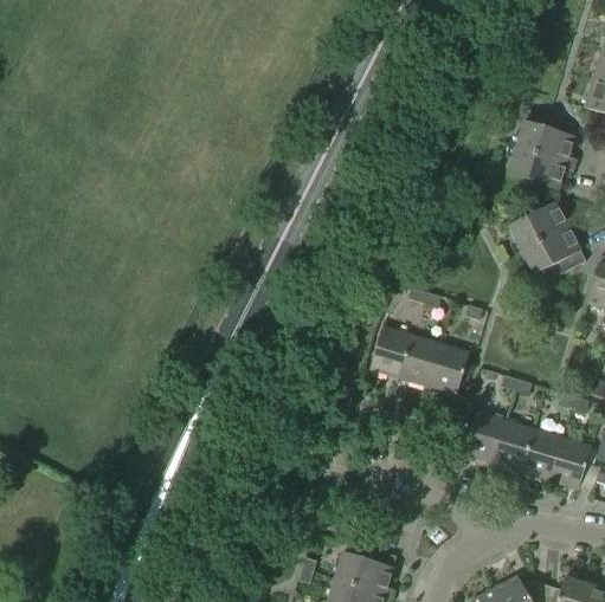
[(604,49),(603,49),(594,76),(604,79),(604,49)]
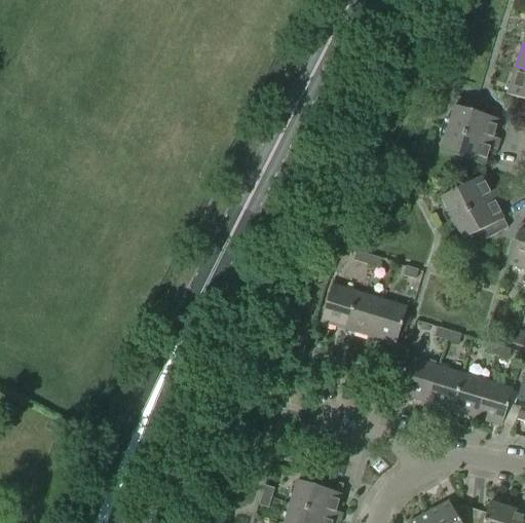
[(524,69),(516,66),(508,91),(524,97),(524,69)]
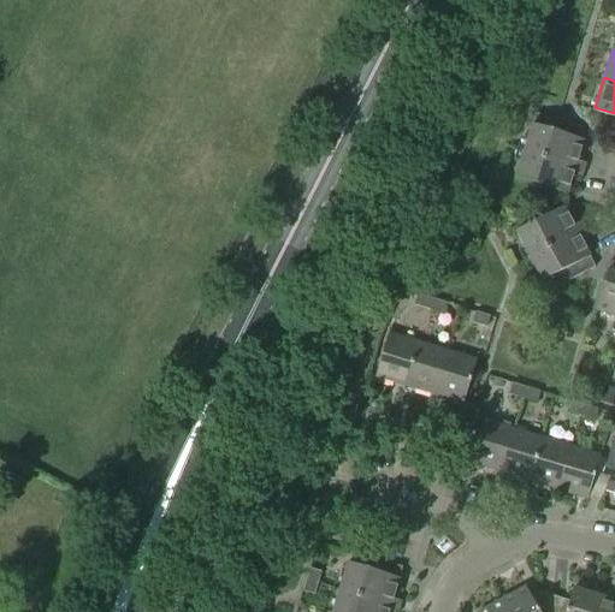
[(583,125),(538,111),(534,122),(533,122),(516,174),(568,191),(574,171),(583,173),(586,160),(578,158),(585,137),(579,136),(583,125)]
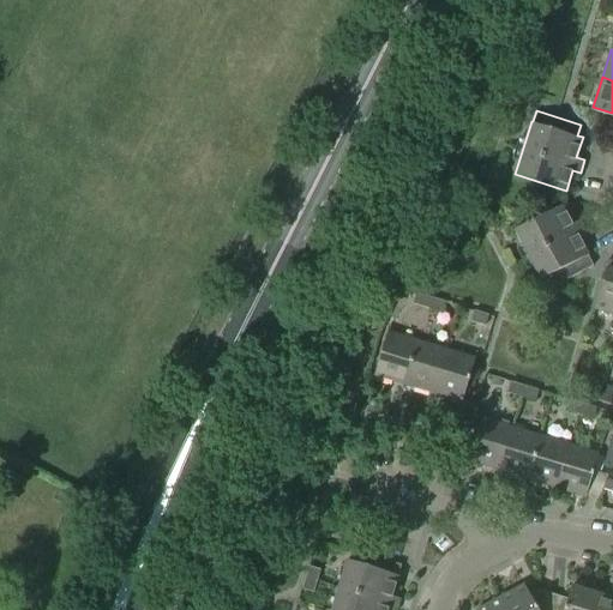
[(571,221),(562,203),(515,228),(540,277),(546,275),(552,284),(593,263),(587,252),(588,252),(578,234),(586,229),(580,217),(571,221)]
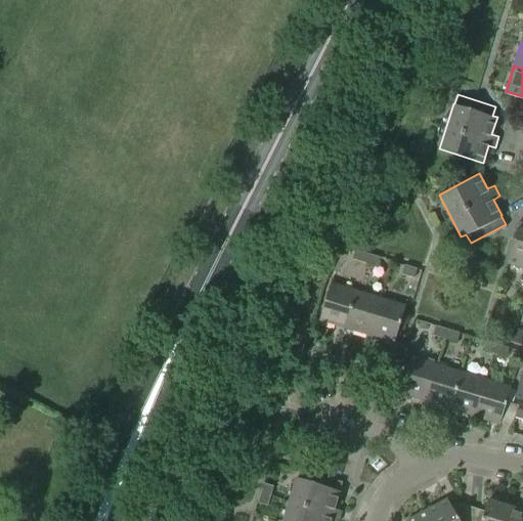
[(522,227),(519,226),(509,261),(522,265),(522,227)]
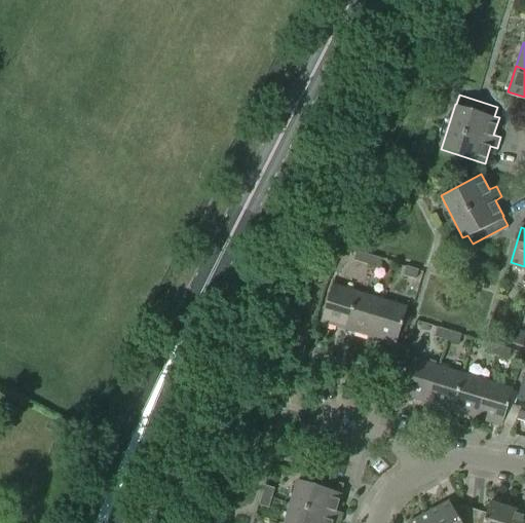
[(367,261),(370,252),(357,248),(353,257),(367,261)]
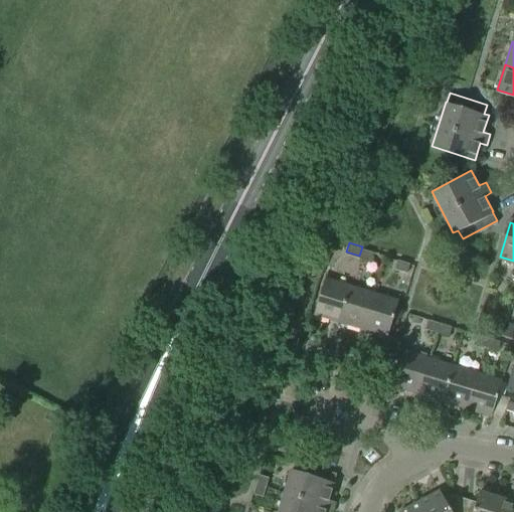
[(370,259),(373,249),(362,246),(359,256),(370,259)]
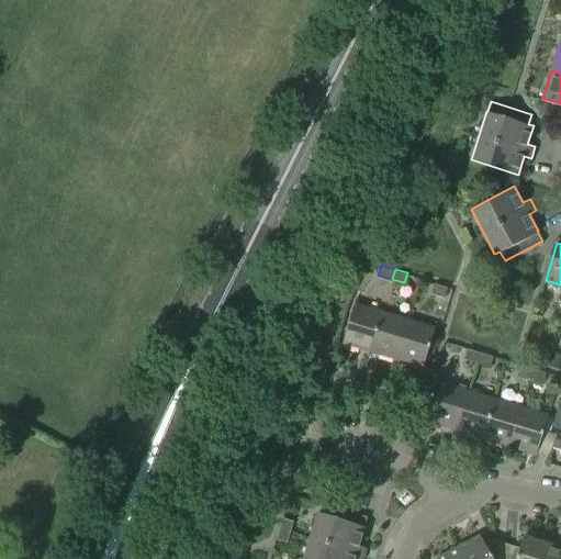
[(451,298),(453,288),(447,286),(448,284),(435,281),(432,291),(451,298)]
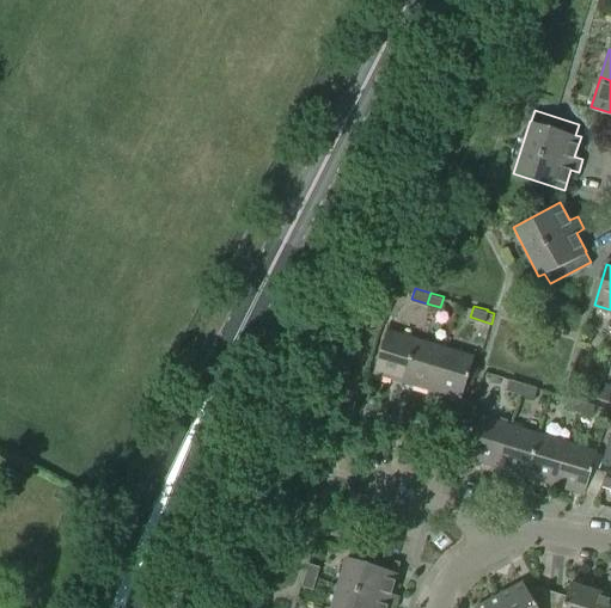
[(404,380),(417,336),(388,326),(374,370),(404,380)]
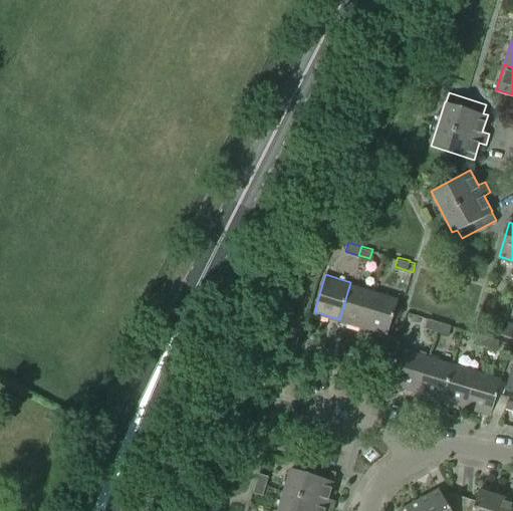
[(363,326),(374,290),(350,282),(339,319),(363,326)]
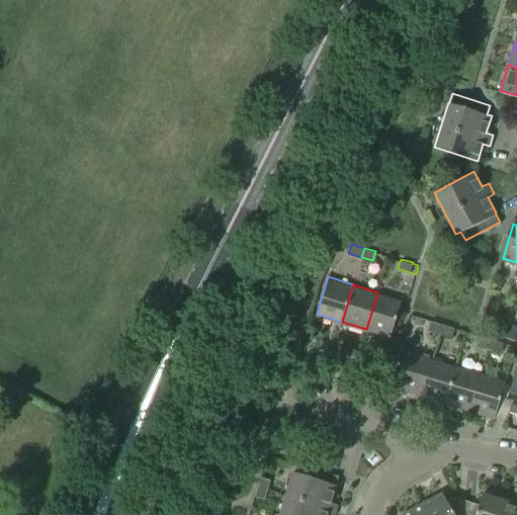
[(391,337),(403,299),(377,292),(366,329),(391,337)]
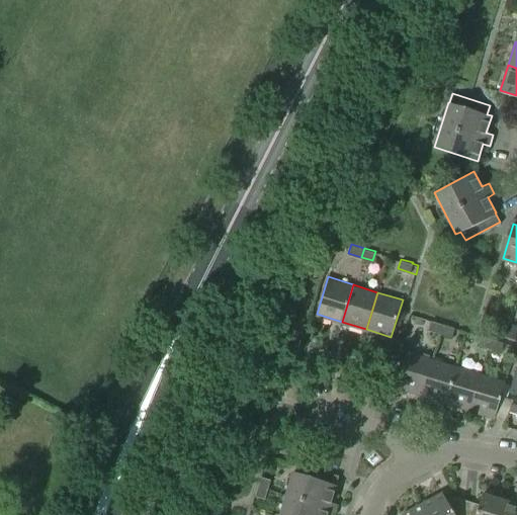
[(441,332),(444,323),(430,319),(428,328),(441,332)]
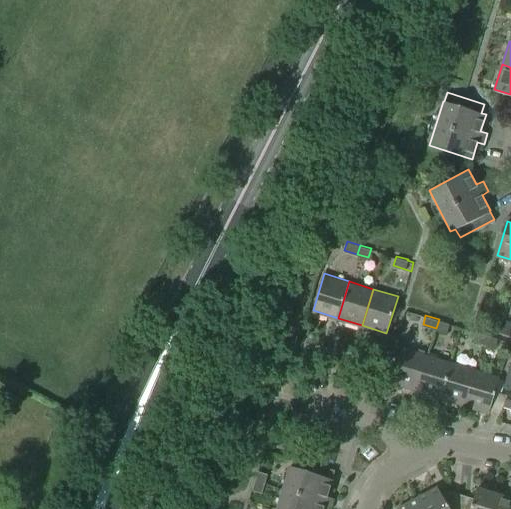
[(510,334),(510,320),(503,318),(499,331),(510,334)]
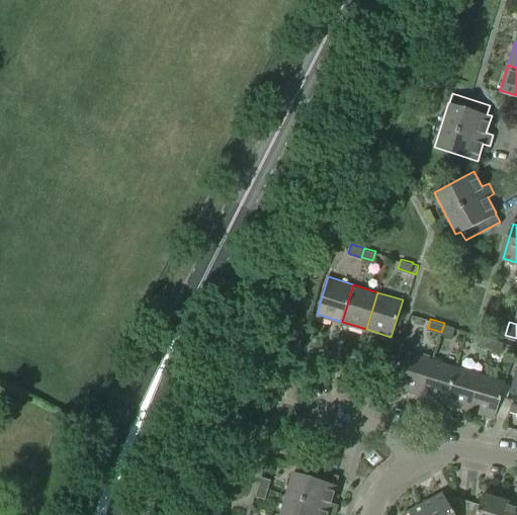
[(452,335),(454,326),(444,323),(441,332),(452,335)]
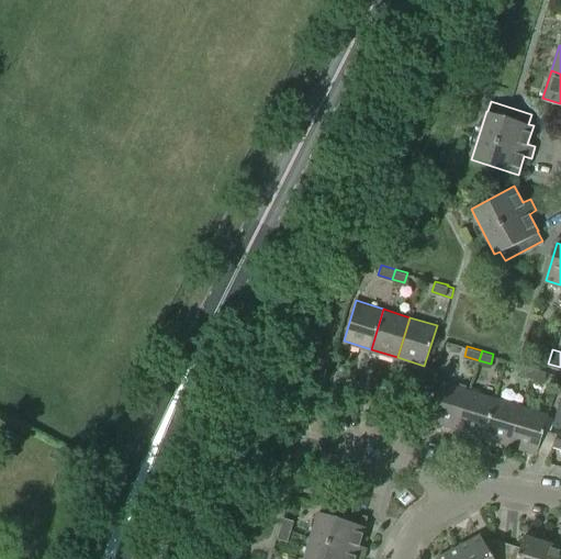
[(531,377),(535,367),(520,362),(517,372),(531,377)]
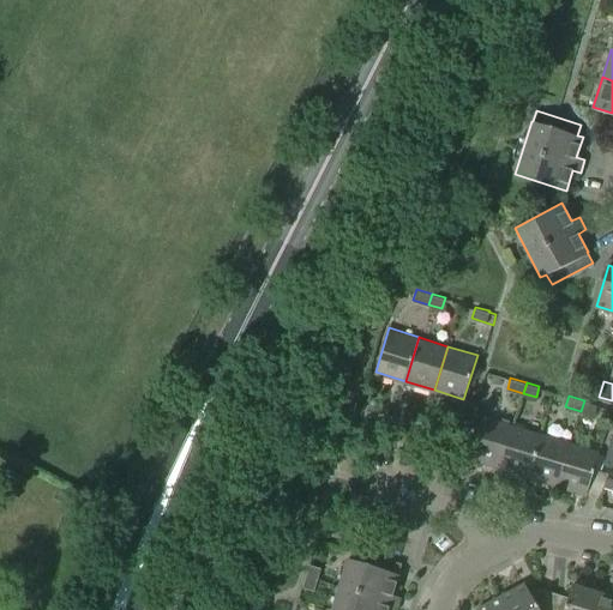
[(594,415),(598,404),(584,400),(581,411),(594,415)]
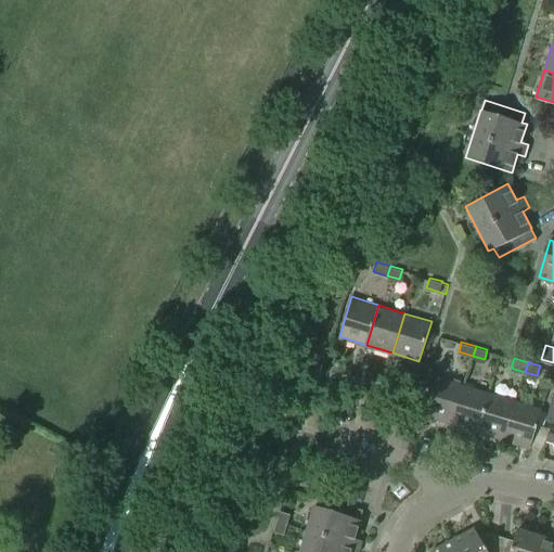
[(452,423),(464,384),(438,376),(426,414),(452,423)]
